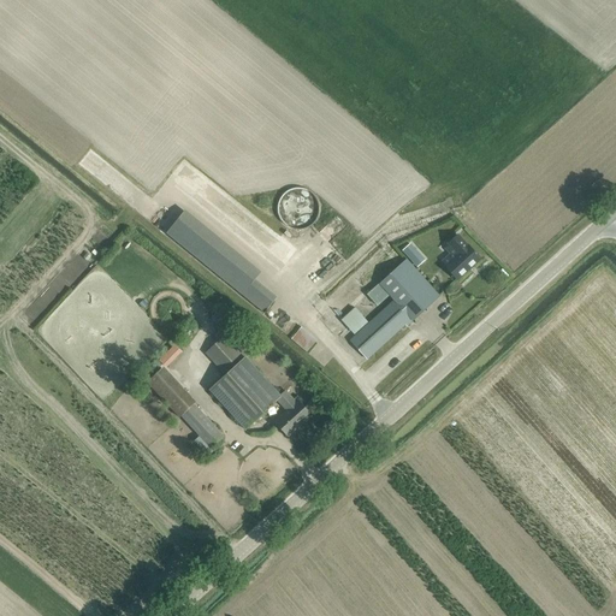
[(307,203),(307,190),(290,191),(291,215),(312,214),(311,203),(307,203)]
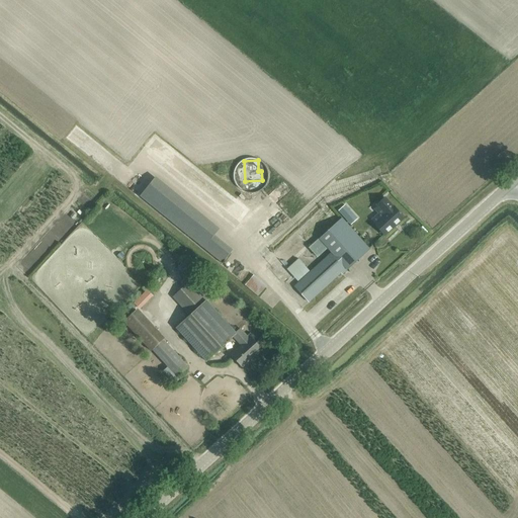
[(284,180),(267,191),(276,204),(292,192),(284,180)]
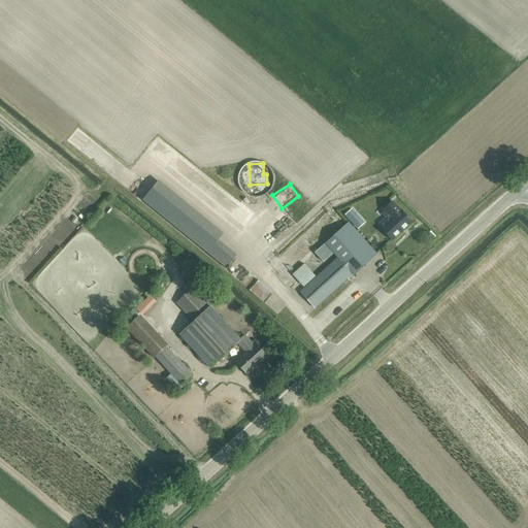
[(406,217),(401,210),(400,211),(392,202),(385,209),(393,219),(382,229),(392,240),(411,222),(407,219),(408,218),(407,216),(406,217)]
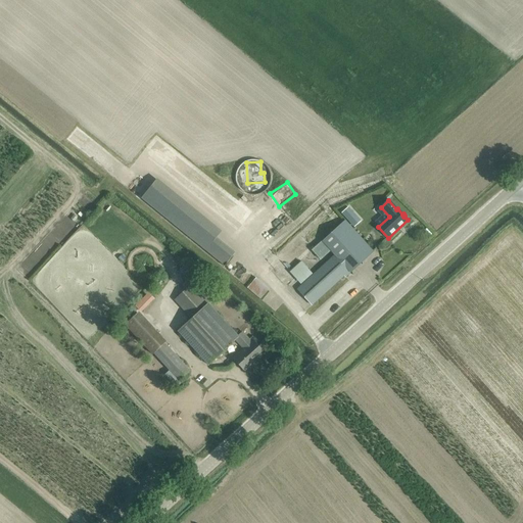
[(348,207),(341,214),(351,226),(359,219),(348,207)]
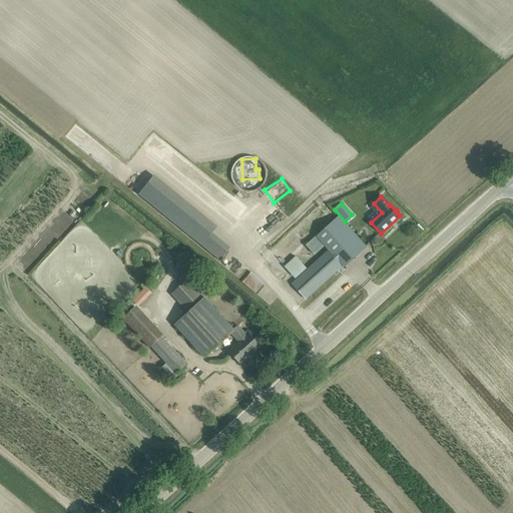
[(265,236),(277,224),(270,216),(257,228),(265,236)]
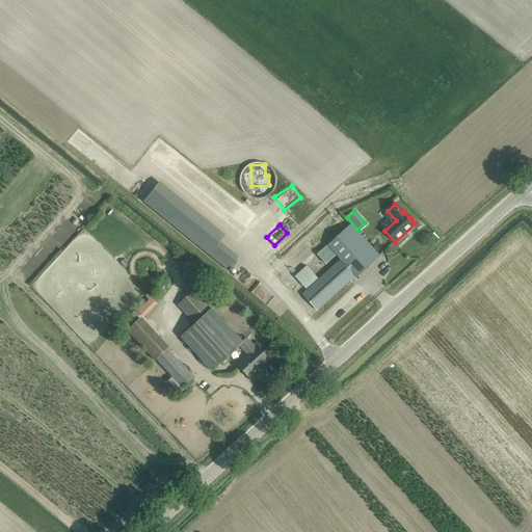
[(325,265),(336,255),(340,260),(302,294),(317,311),(350,281),(351,282),(379,256),(350,224),(317,255),(325,265)]
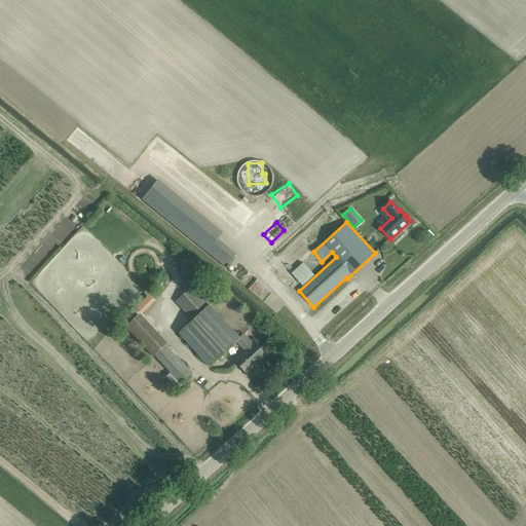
[(211,237),(200,251),(220,266),(229,253),(211,237)]
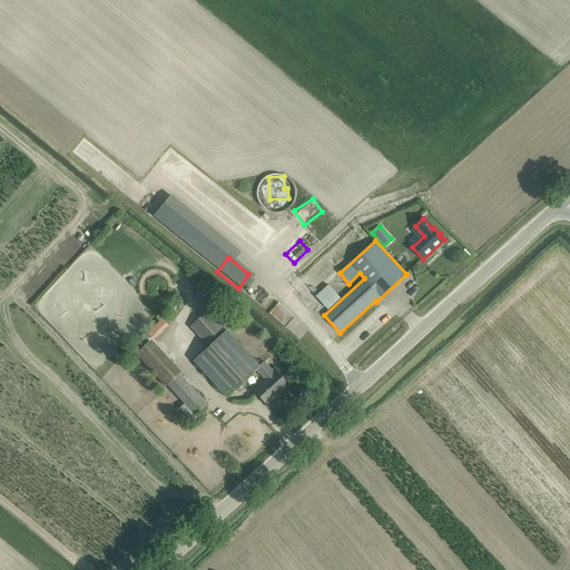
[(327,285),(315,296),(327,310),(341,298),(327,285)]
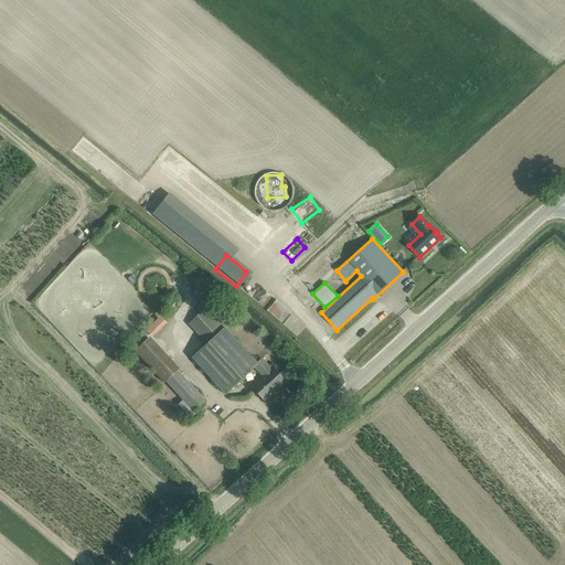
[(280,323),(290,312),(276,300),(266,311),(280,323)]
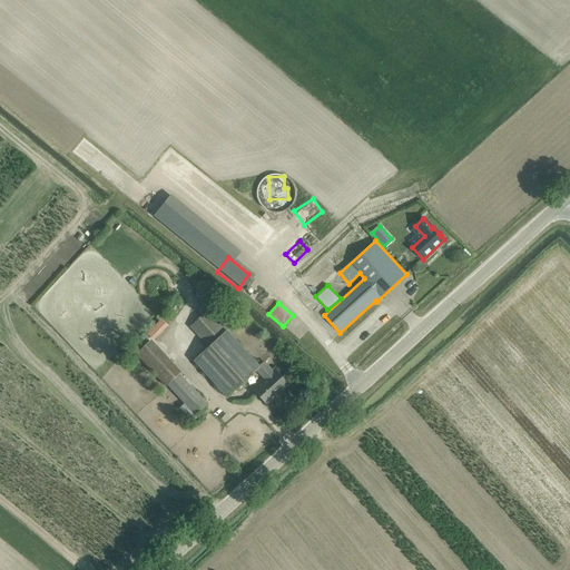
[(259,366),(226,331),(207,311),(189,327),(208,347),(194,361),(227,397),(256,370),(266,380),(254,391),(266,404),(287,384),(276,371),(278,370),(275,366),(271,370),(264,362),(259,366)]
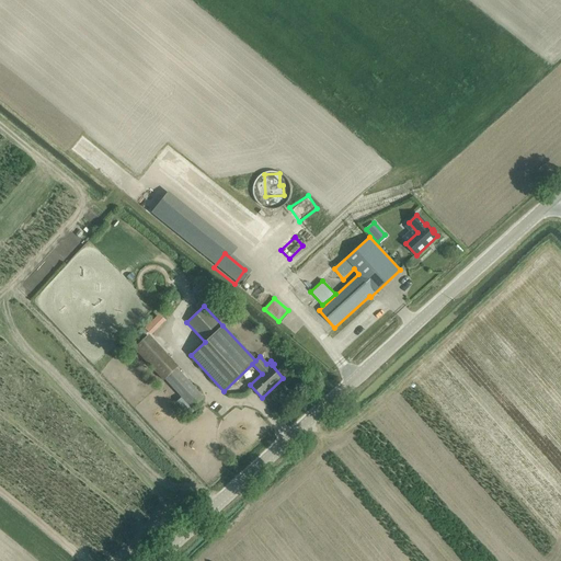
[(159,313),(145,328),(150,333),(164,319),(159,313)]
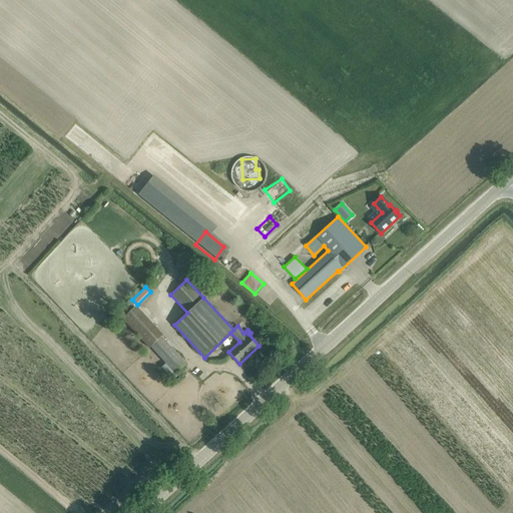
[(185,364),(161,337),(163,335),(136,306),(122,319),(149,348),(151,347),(175,373),(185,364)]
